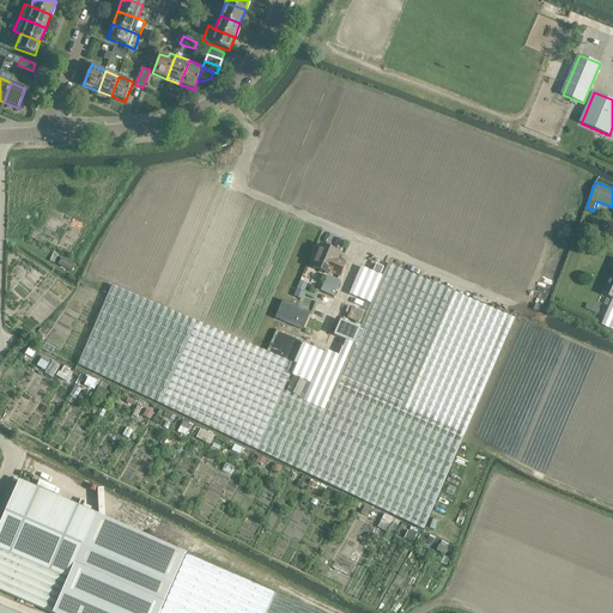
[(320,246),(311,265),(313,267),(314,268),(310,277),(322,281),(326,273),(328,274),(331,273),(339,254),(338,252),(322,246),(320,246)]
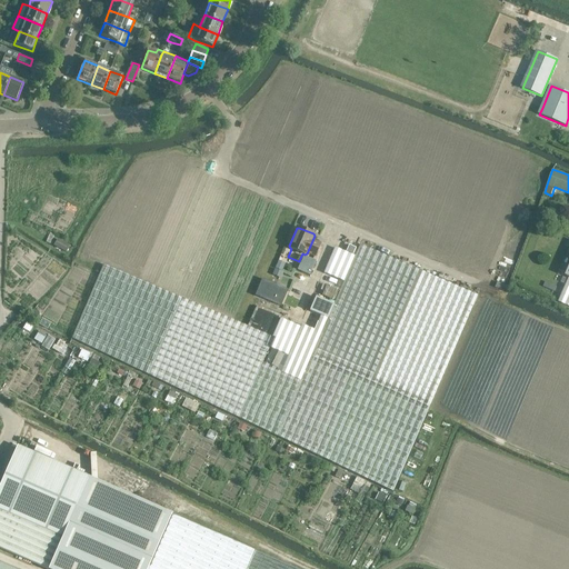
[(51,240),(55,243),(61,235),(57,232),(51,240)]
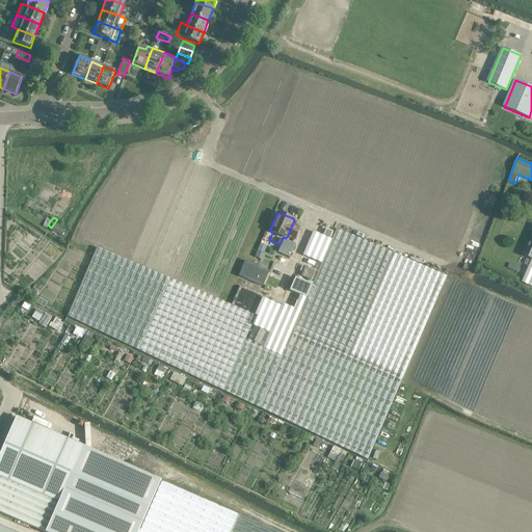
[(54,229),(65,236),(70,231),(58,222),(54,229)]
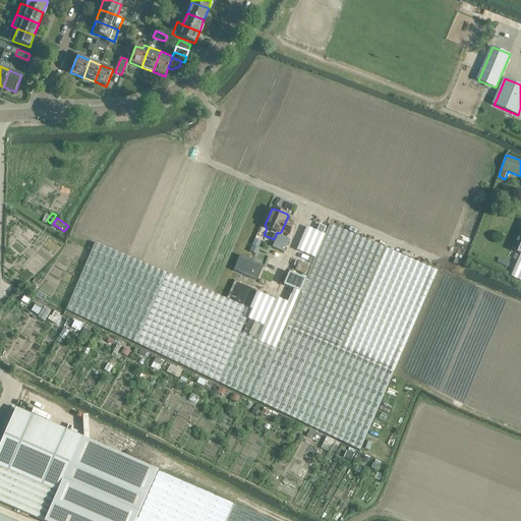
[(258,293),(250,309),(394,371),(438,271),(330,224),(325,235),(324,234),(327,227),(320,224),(316,231),(306,227),(296,250),(314,257),(293,308),(275,300),(258,293)]
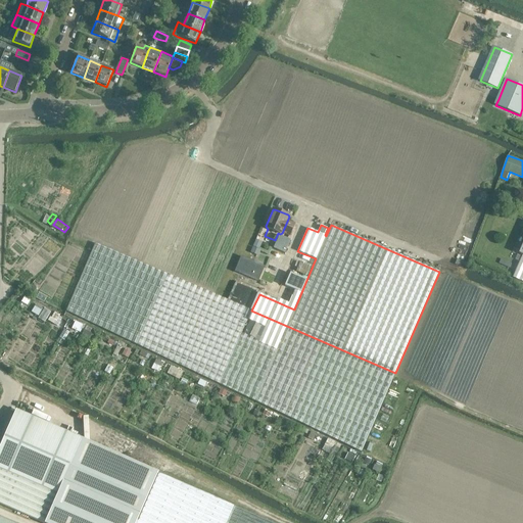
[(290,240),(279,235),(273,248),(284,253),(290,240)]
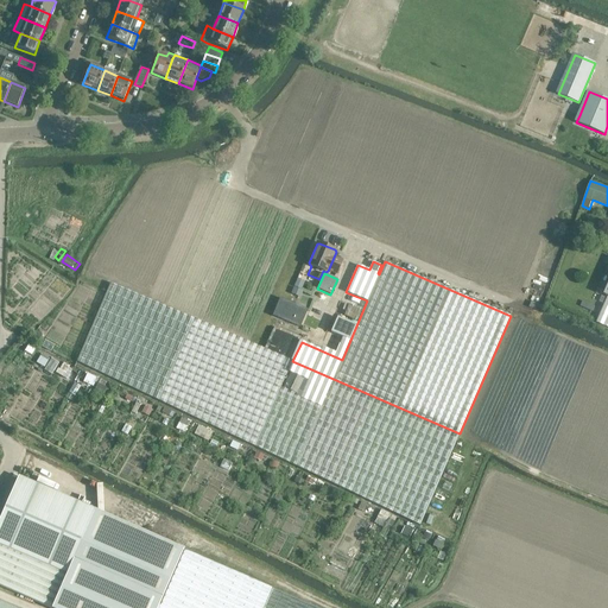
[(298,279),(295,287),(302,290),(305,282),(298,279)]
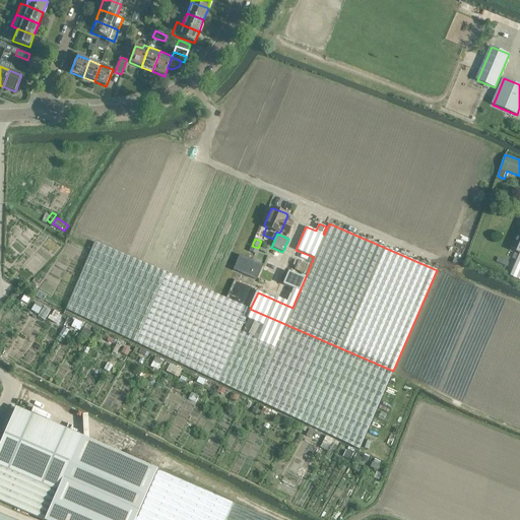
[(91,250),(65,309),(360,449),(393,371),(250,309),(94,242),(91,250)]
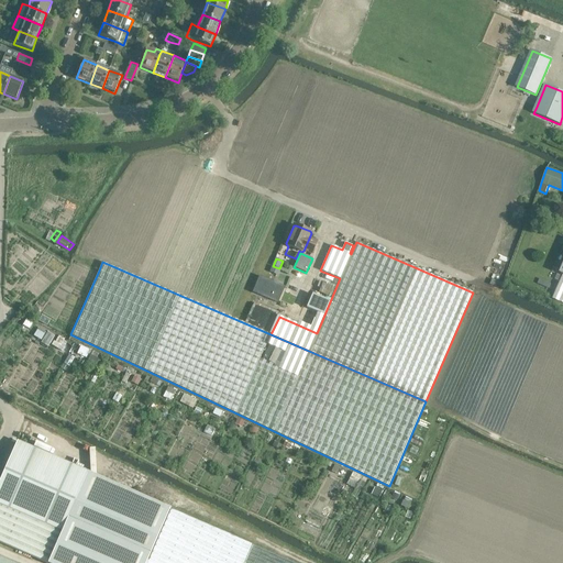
[(280,269),(279,268),(273,266),(269,272),(278,276),(280,269)]
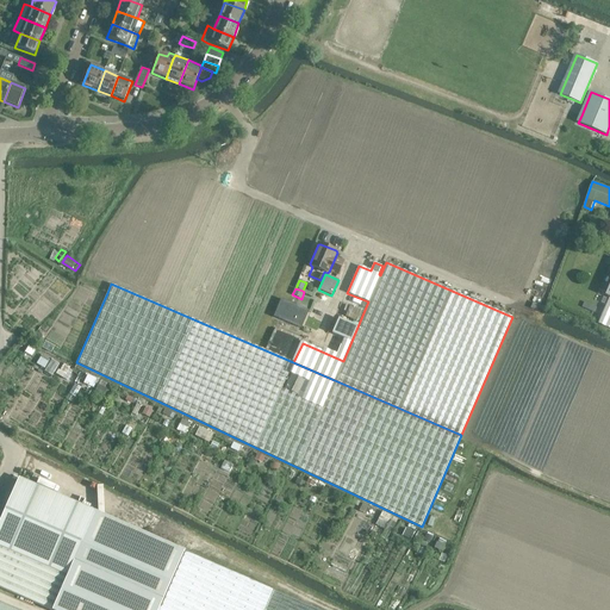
[(609,298),(599,324),(609,328),(609,298)]
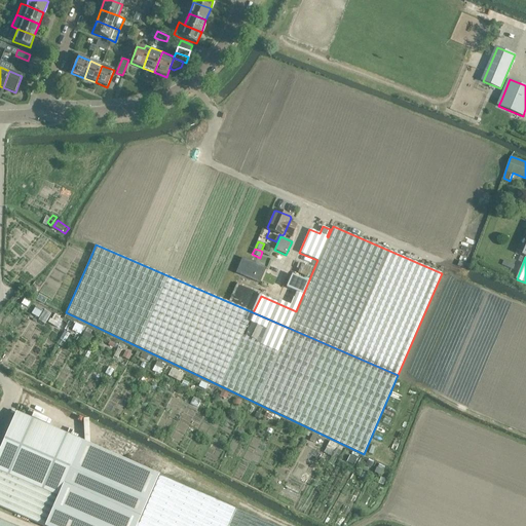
[(266,268),(247,260),(240,275),(259,284),(266,268)]
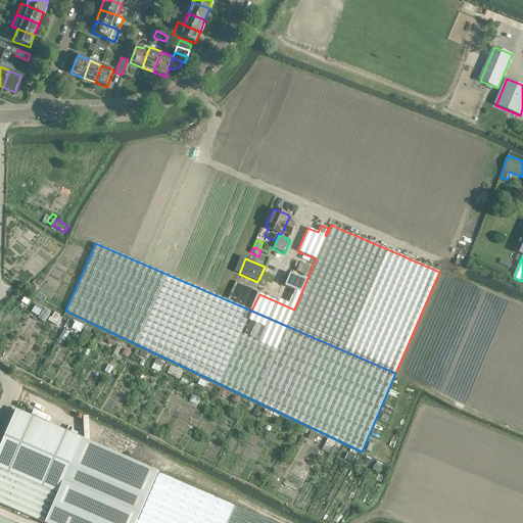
[(295,271),(307,276),(308,273),(307,273),(311,265),(299,260),(295,271)]
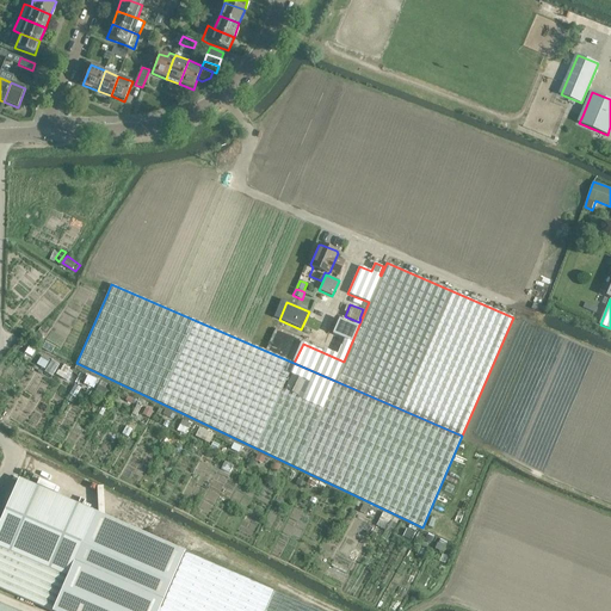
[(29,341),(35,346),(41,339),(35,334),(29,341)]
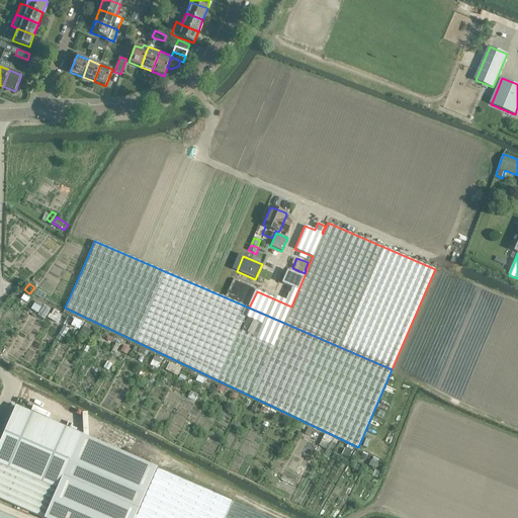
[(35,295),(45,299),(47,293),(37,289),(35,295)]
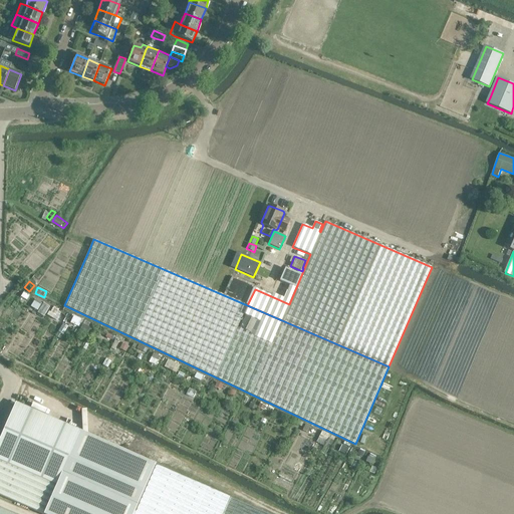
[(40,311),(43,303),(36,300),(33,308),(40,311)]
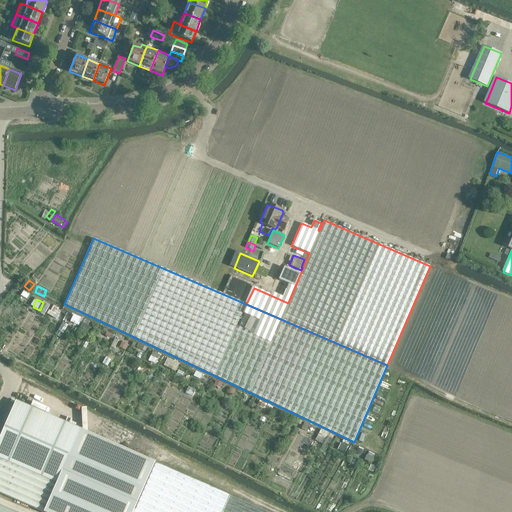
[(51,305),(44,302),(40,313),(47,316),(51,305)]
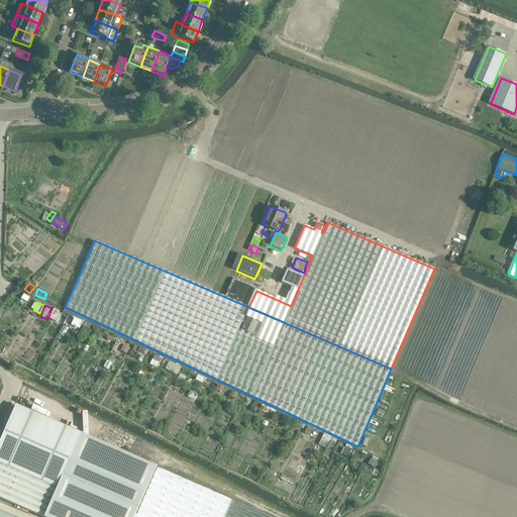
[(60,310),(55,308),(53,313),(50,312),(48,315),(57,319),(57,318),(63,320),(65,314),(59,311),(60,310)]
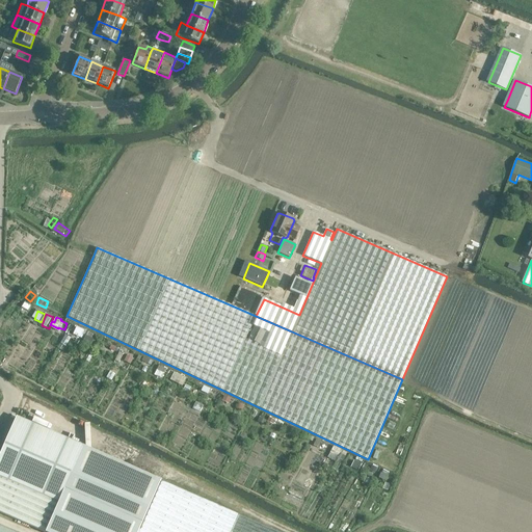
[(84,329),(76,325),(75,326),(72,331),(81,336),(84,329)]
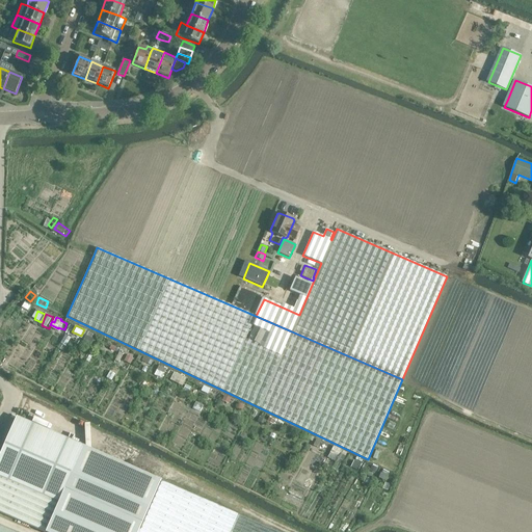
[(91,337),(89,336),(84,334),(80,342),(87,345),(91,337)]
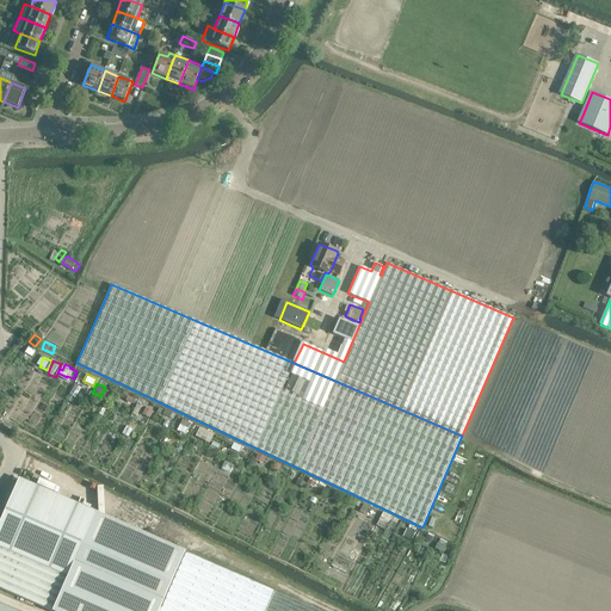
[(173,414),(162,409),(160,414),(171,419),(173,414)]
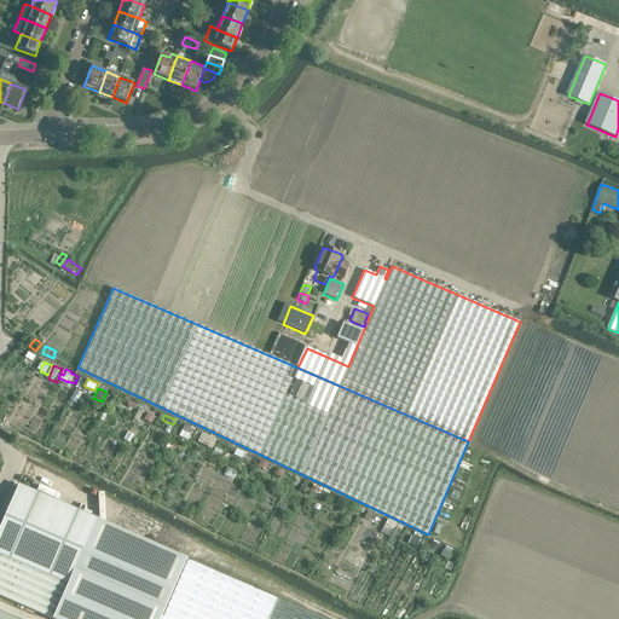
[(214,439),(200,433),(196,443),(202,446),(204,441),(212,445),(214,439)]
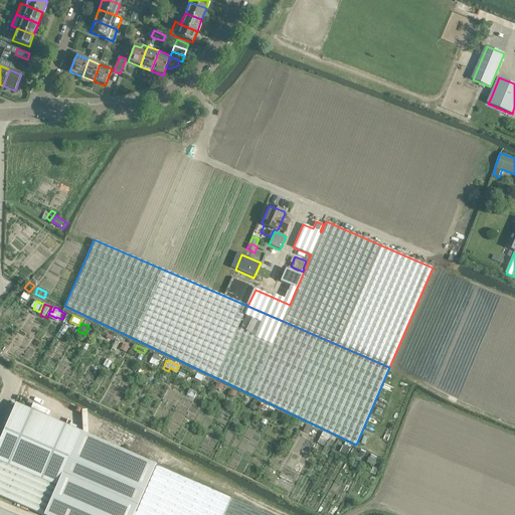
[(195,392),(187,389),(185,395),(193,398),(195,392)]
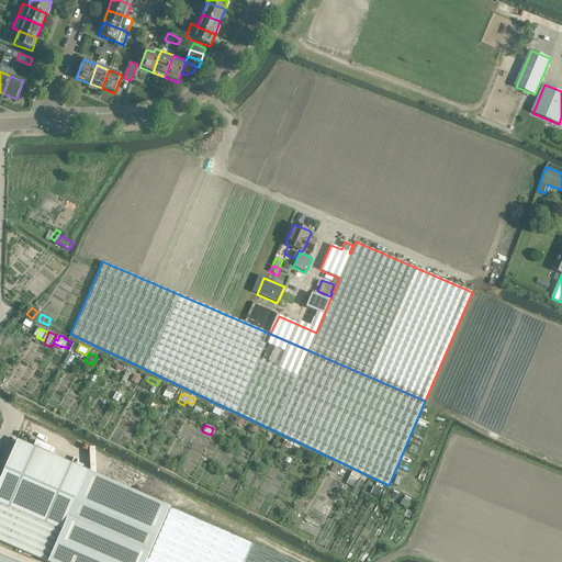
[(257,428),(250,425),(248,431),(255,434),(257,428)]
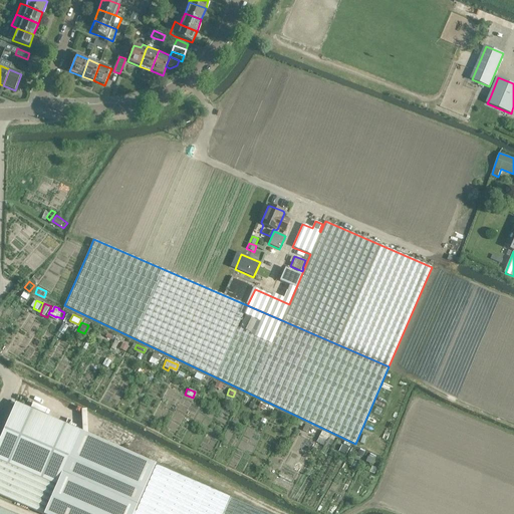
[(15,403),(0,438),(0,495),(42,513),(43,513),(80,432),(15,403)]
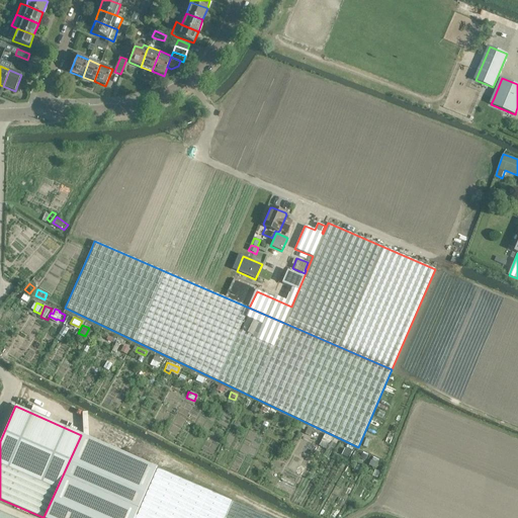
[(383,420),(375,416),(372,422),(379,426),(383,420)]
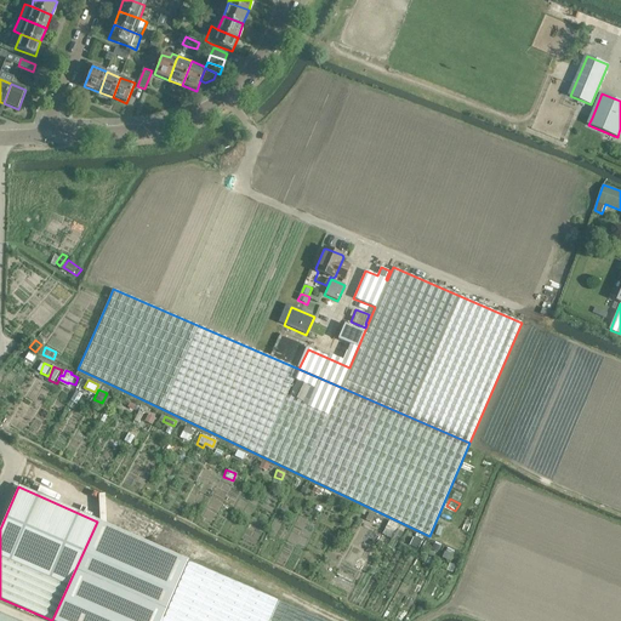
[(161,620),(188,562),(97,522),(52,620),(161,620)]
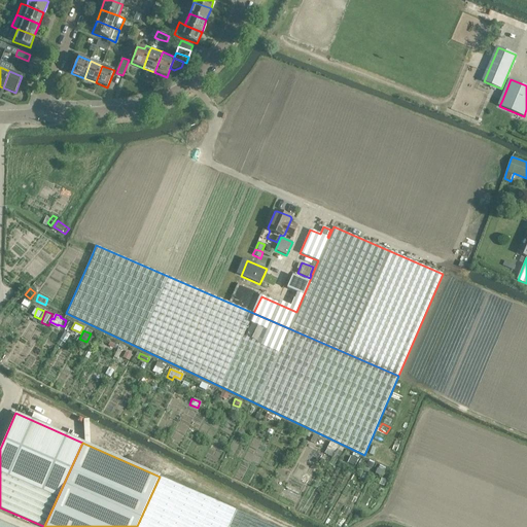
[(343,449),(329,443),(326,450),(332,454),(330,458),(337,461),(339,457),(343,449)]
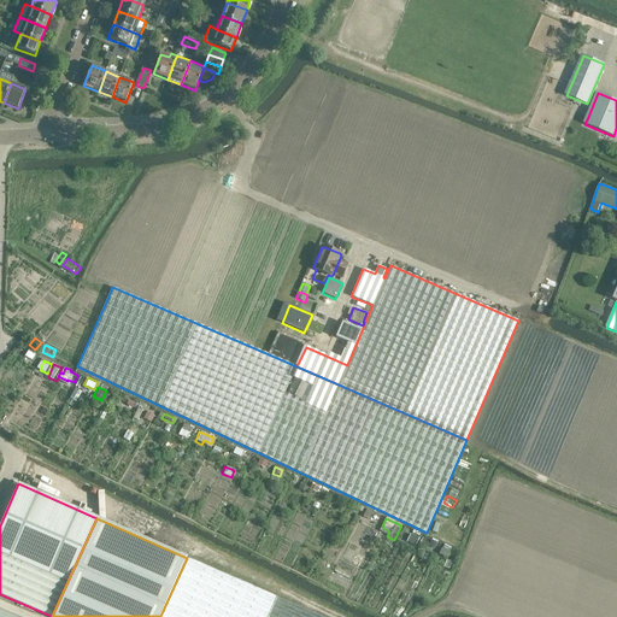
[(418,539),(410,534),(406,542),(415,547),(418,539)]
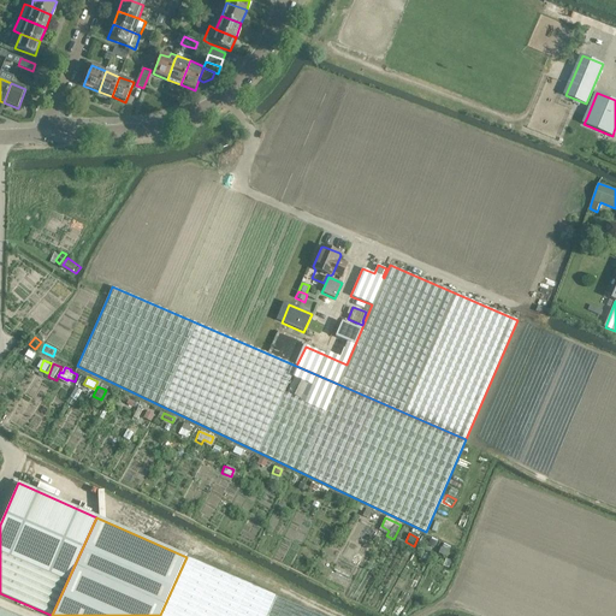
[(442,548),(440,548),(438,554),(446,557),(448,554),(452,556),(456,550),(450,546),(444,544),(442,548)]
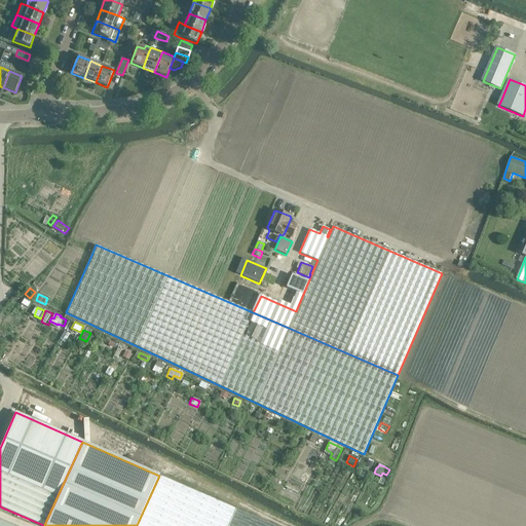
[(275,525),(161,474),(138,525),(275,525)]
